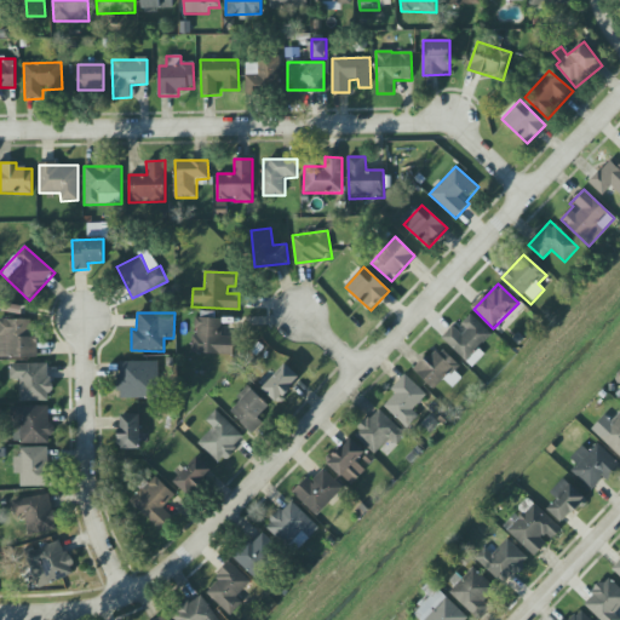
[(493,336),(472,316),(459,332),(453,326),(441,338),(472,367),(484,355),(480,350),(493,336)]
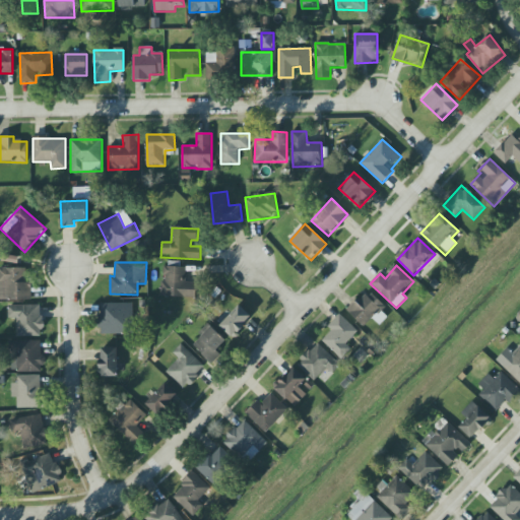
[(186,267),(163,266),(161,297),(196,298),(196,282),(186,282),(186,267)]
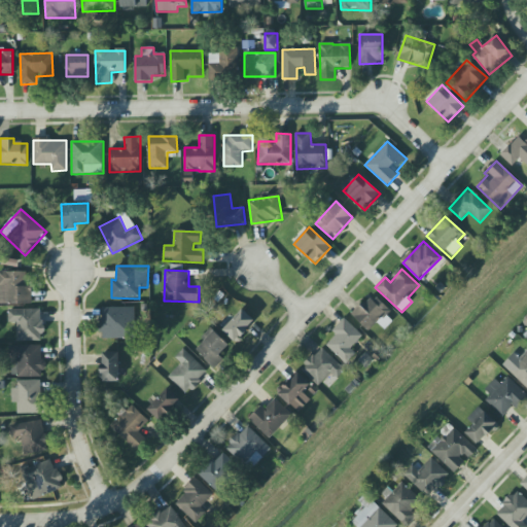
[(0,304),(32,304),(32,287),(25,287),(24,272),(0,272),(0,304)]
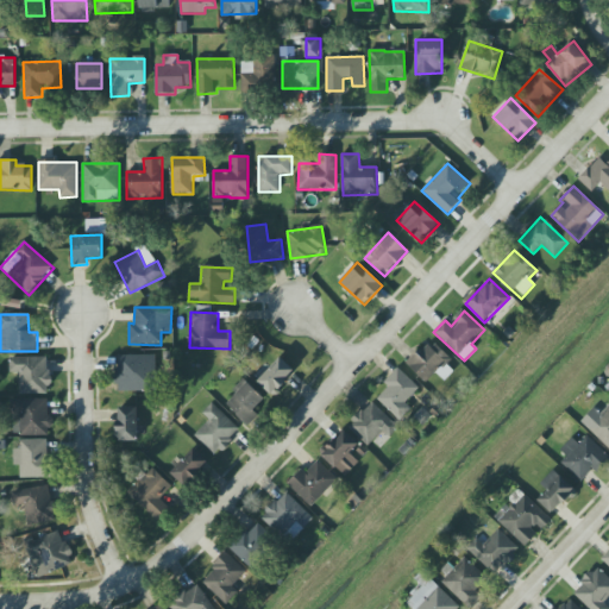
[(457,368),(429,343),(408,365),(427,382),(435,372),(445,381),(457,368)]
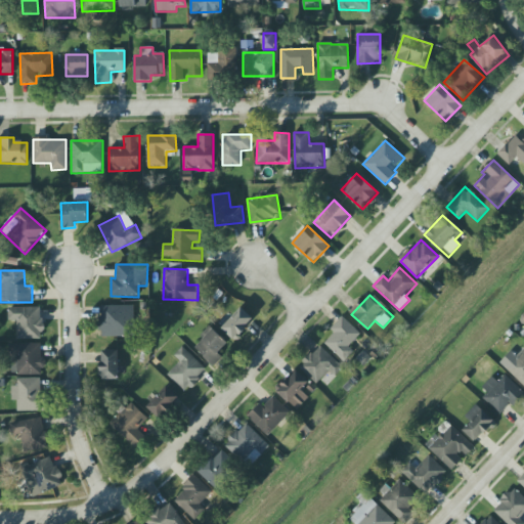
[(100,337),(131,337),(132,306),(100,305),(100,337)]
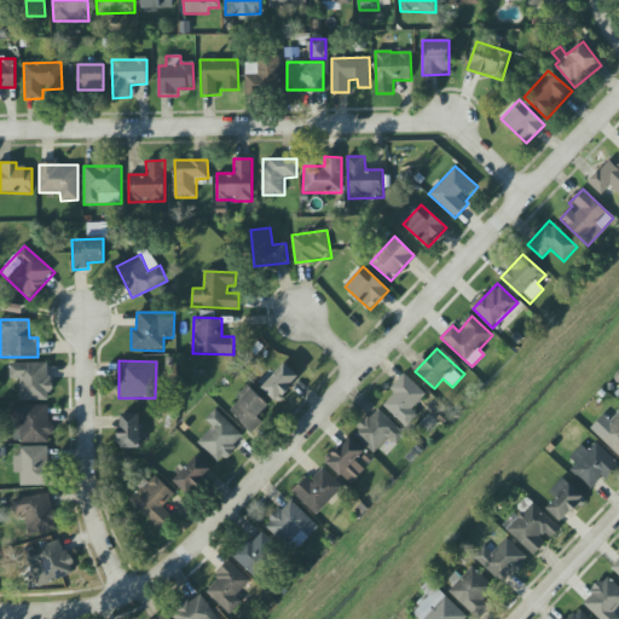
[(50,363),(10,364),(10,379),(19,379),(19,401),(51,400),(50,363)]
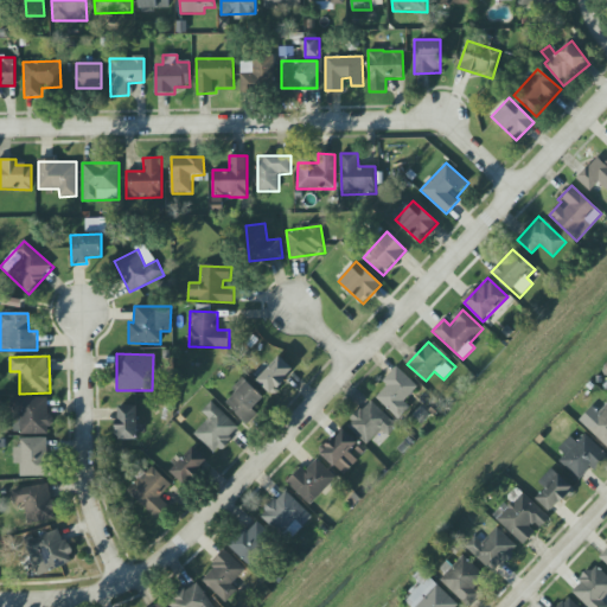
[(256,381),(272,395),(295,370),(279,356),(256,381)]
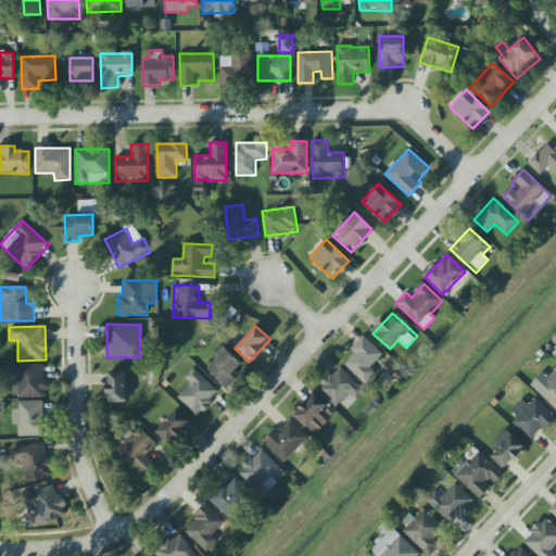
[(382,354),(363,336),(350,350),(354,354),(344,364),(366,383),(375,373),(369,368),(382,354)]
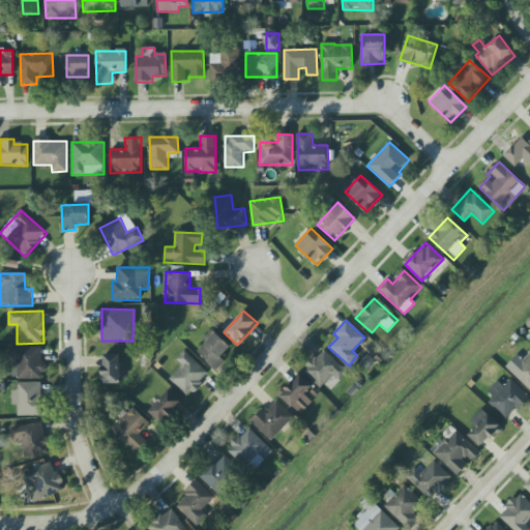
[(197,352),(218,372),(227,363),(221,357),(231,347),(214,332),(197,352)]
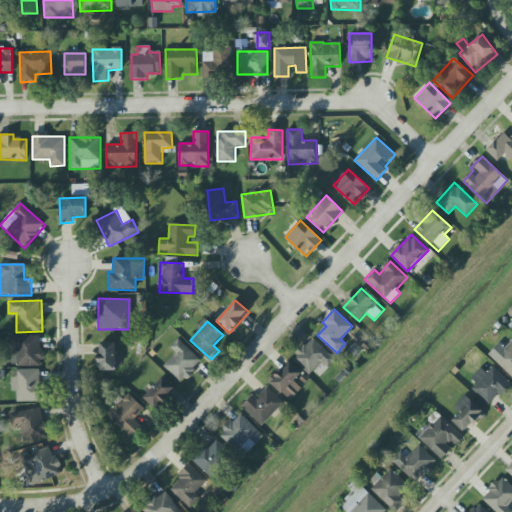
[(43,366),(43,350),(40,350),(40,336),(9,335),(8,366),(43,366)]
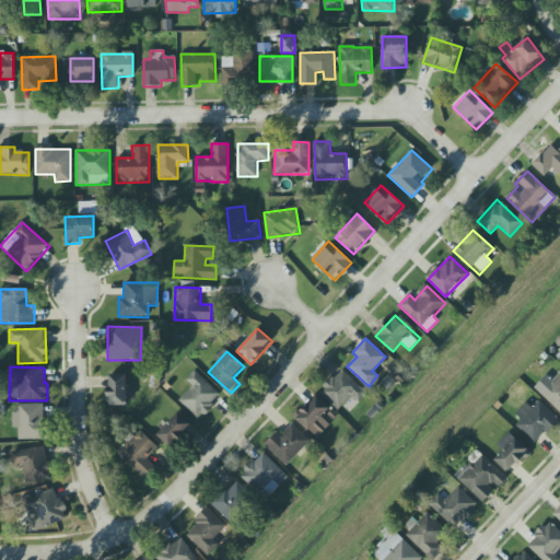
[(357,403),(366,393),(341,369),(319,393),(338,410),(352,397),(357,403)]
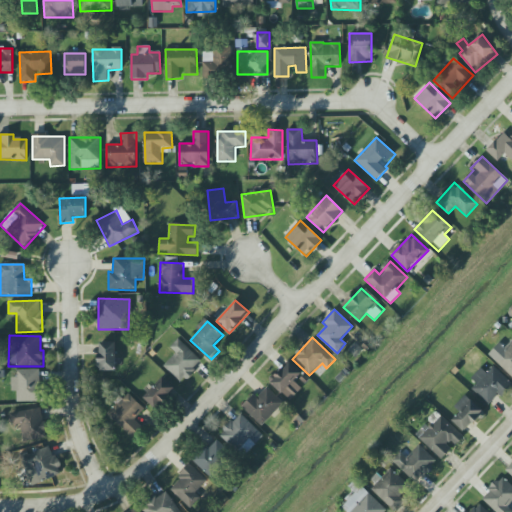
[(202,361),(178,339),(170,348),(176,353),(163,366),(181,383),(202,361)]
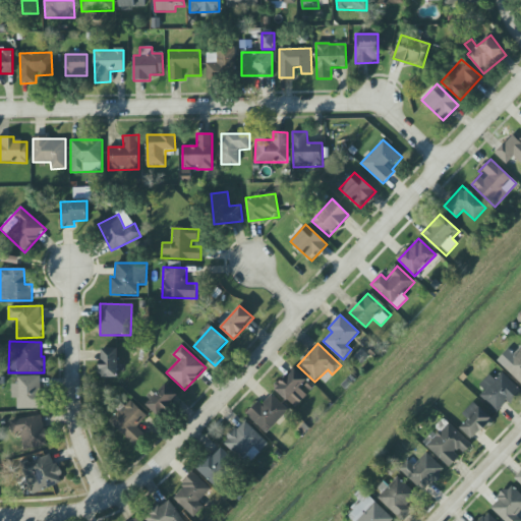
[(520,346),(503,366),(520,384),(520,346)]
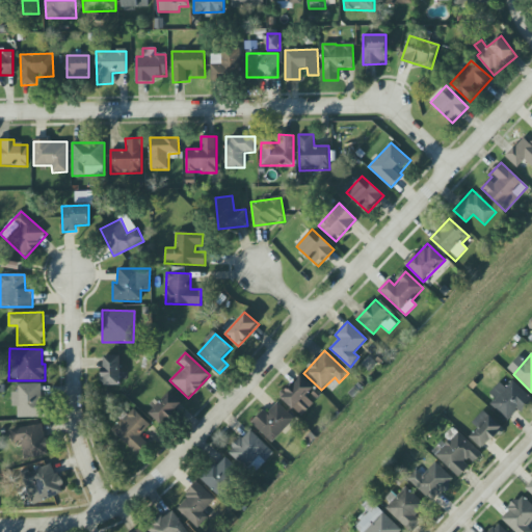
[(120,386),(121,356),(104,355),(102,384),(120,386)]
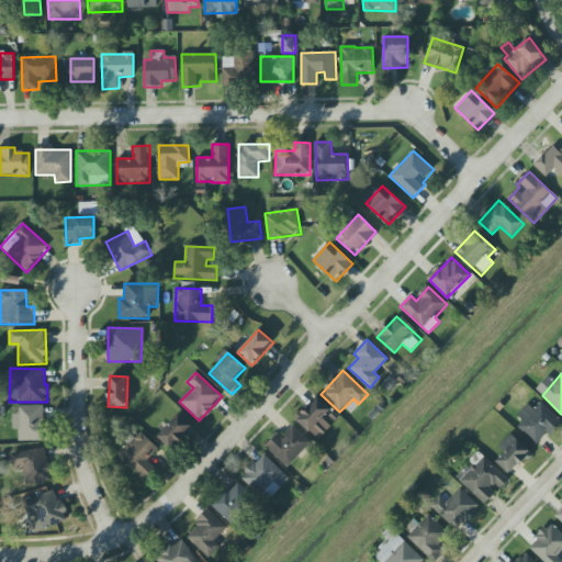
[(296,418),(317,441),(332,428),(323,418),(330,411),(318,397),(296,418)]
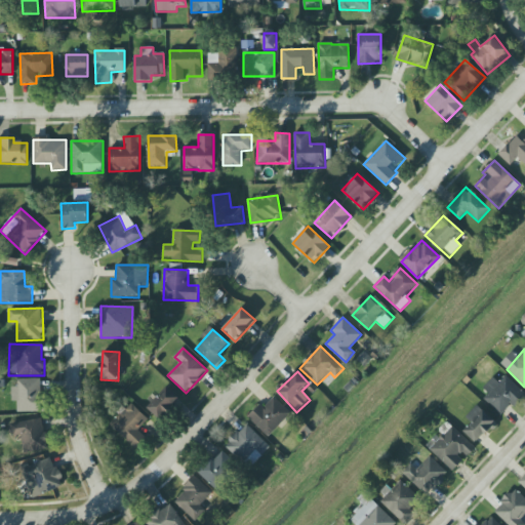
[(495,379),(480,396),(500,415),(512,404),(515,407),(524,396),(524,393),(506,375),(499,384),(495,379)]
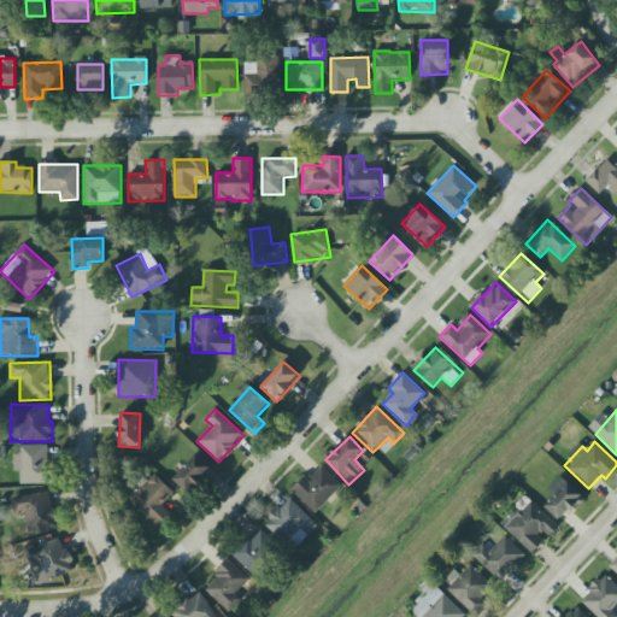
[(19,485),(48,485),(47,445),(16,446),(16,472),(19,472),(19,485)]
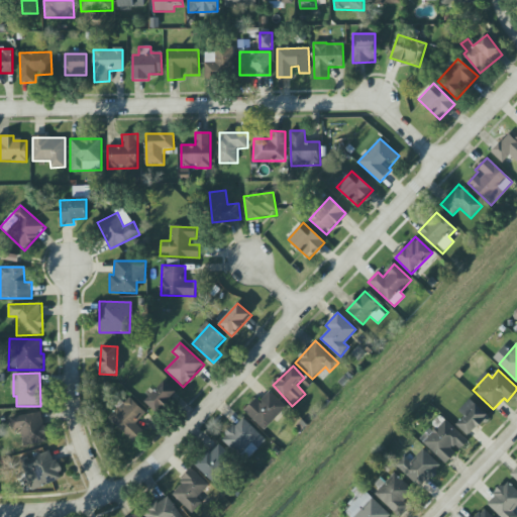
[(177,392),(164,381),(144,402),(158,413),(177,392)]
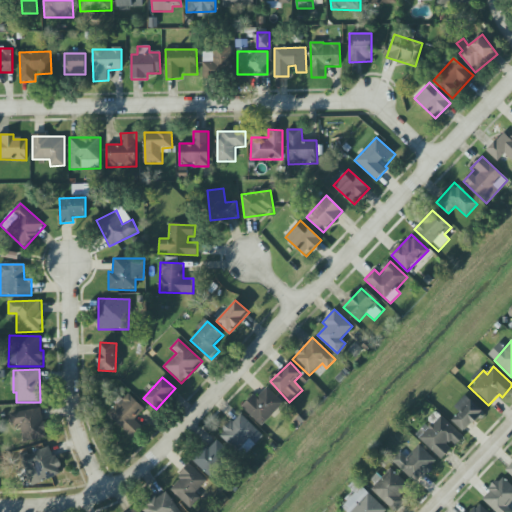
[(262,426),(283,403),(267,387),(257,397),(254,394),(242,407),(262,426)]
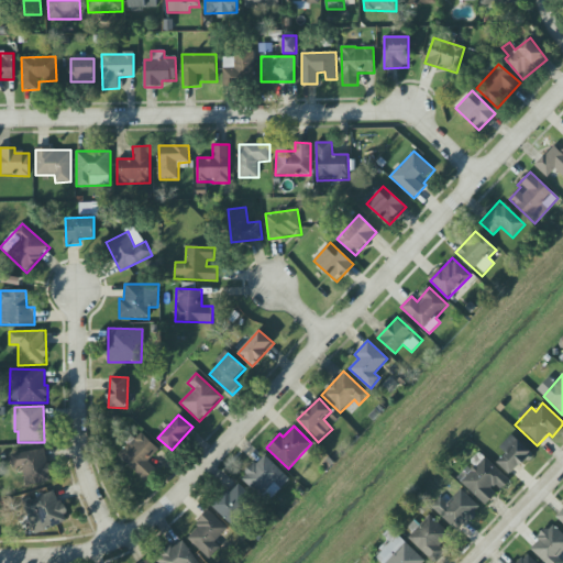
[(147,461),(158,450),(142,432),(118,454),(144,482),(156,470),(147,461)]
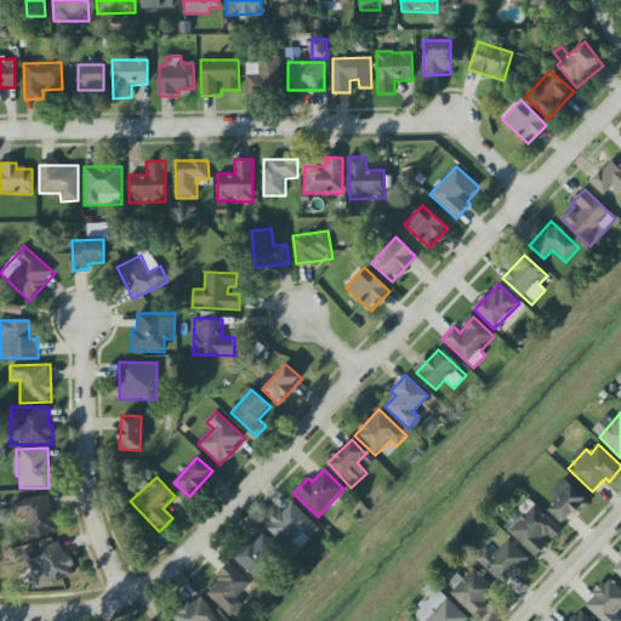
[(548,510),(563,524),(587,501),(565,479),(550,494),(557,501),(548,510)]
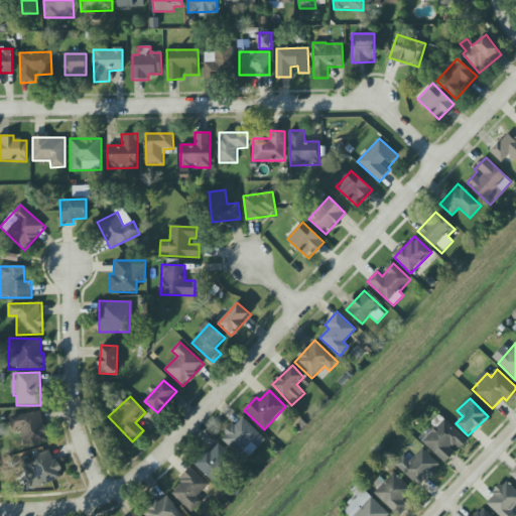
[(9,417),(12,429),(20,427),(23,446),(47,442),(41,411),(9,417)]
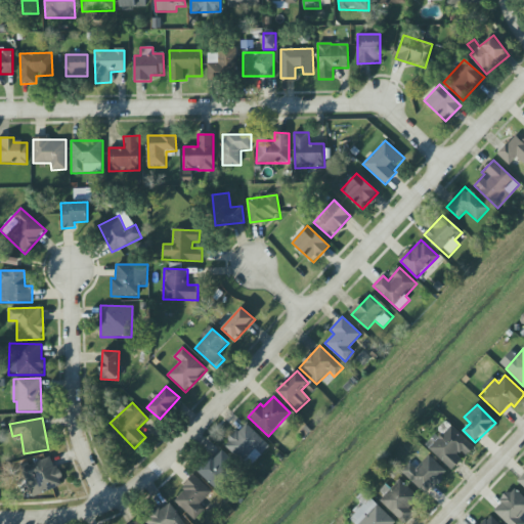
[(270,446),(246,423),(225,444),(250,468),(270,446)]
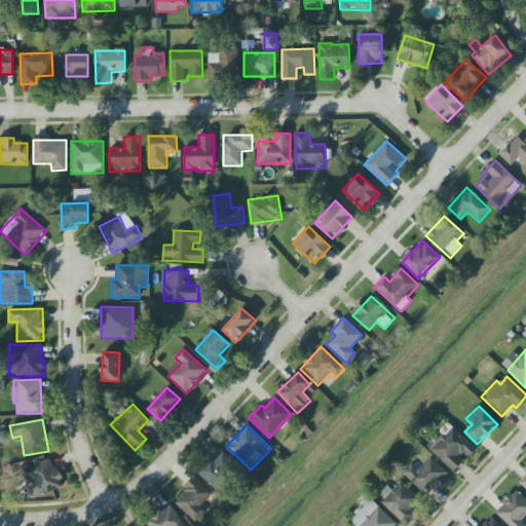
[(430,450),(454,472),(465,458),(466,460),(477,449),(452,426),(430,450)]
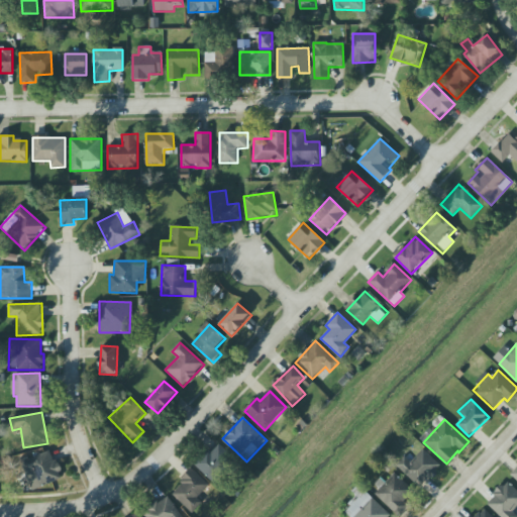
[(235,462),(219,444),(196,466),(212,484),(235,462)]
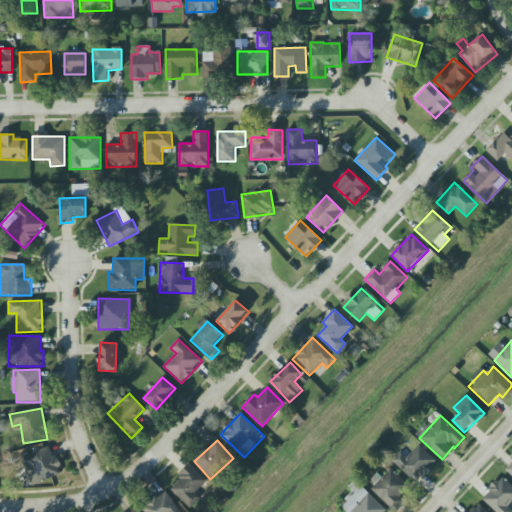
[(20,457),(31,486),(62,474),(50,445),(20,457)]
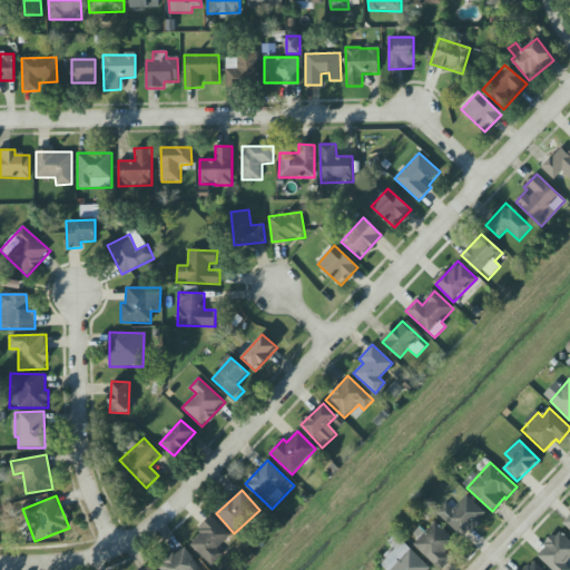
[(463,538),(485,513),(467,495),(453,510),(446,503),(436,513),(463,538)]
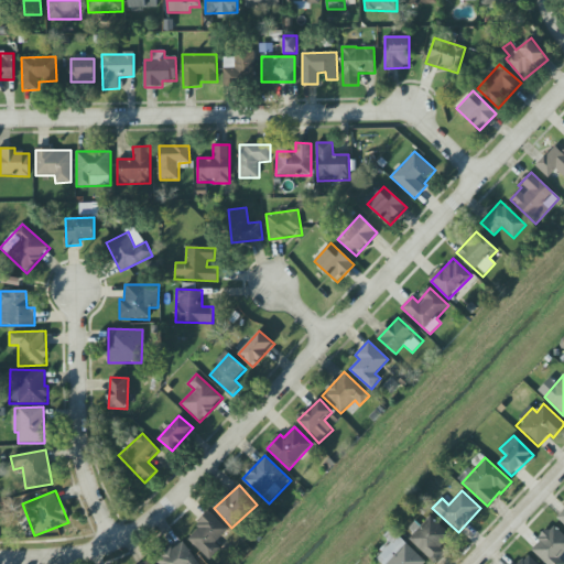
[(220,549),(216,543),(228,530),(209,512),(186,538),(210,561),(220,549)]
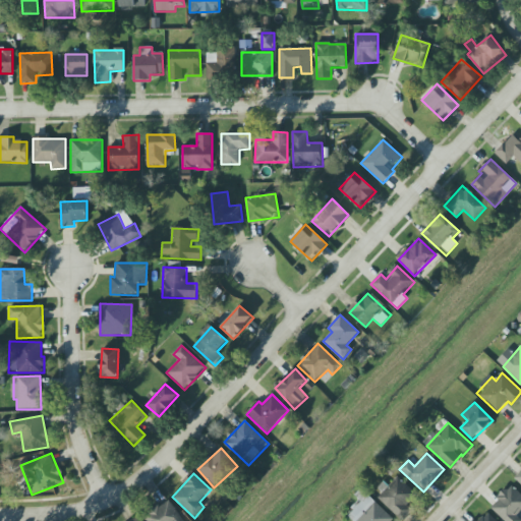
[(375,497),(401,520),(411,510),(406,505),(416,494),(396,475),(375,497)]
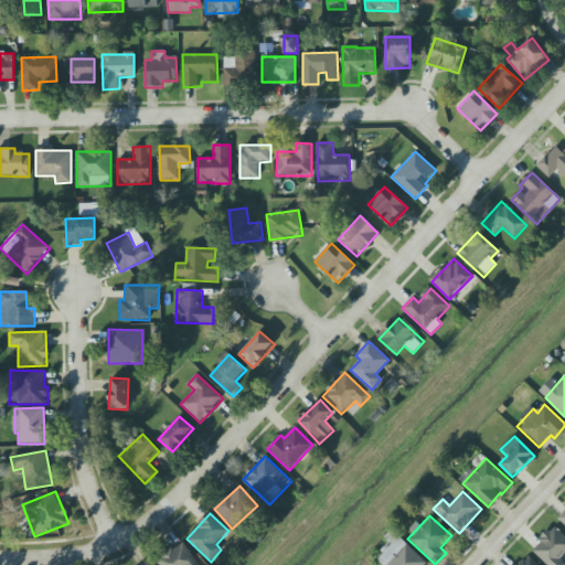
[(531,551),(547,564),(564,564),(564,563),(561,560),(564,554),(564,535),(554,525),(531,551)]
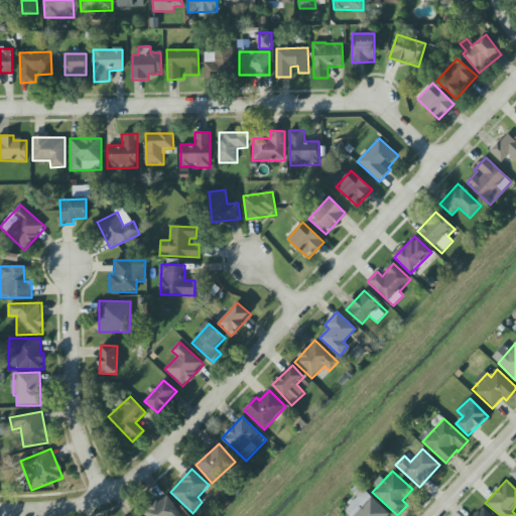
[(391,515),(365,491),(345,511),(349,515),(391,515)]
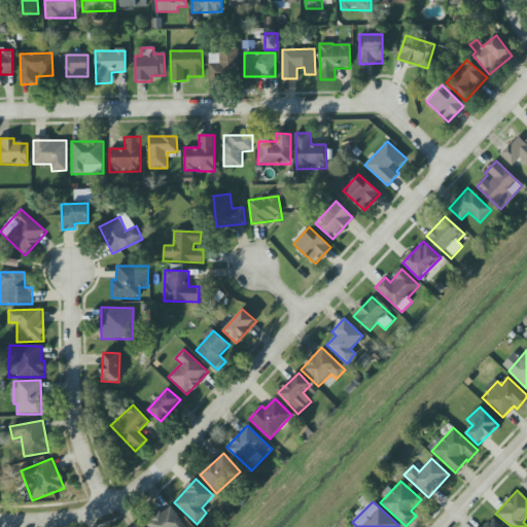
[(149,526),(184,526),(174,506),(146,521),(149,526)]
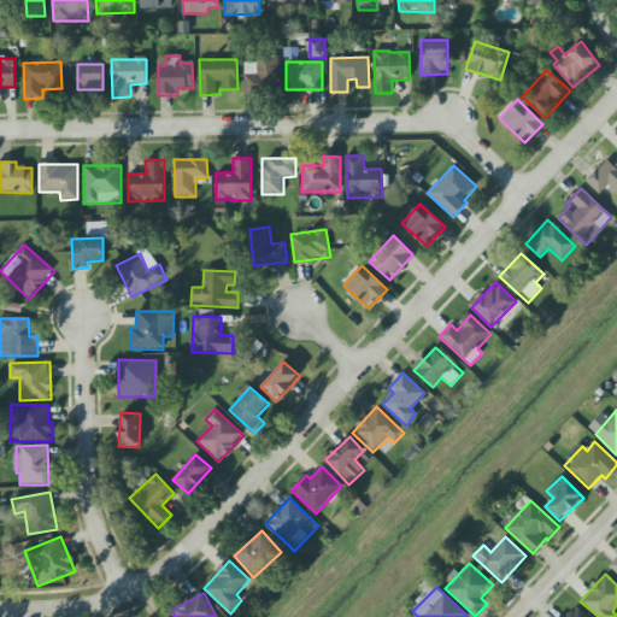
[(585,616),(575,606),(563,616),(585,616)]
